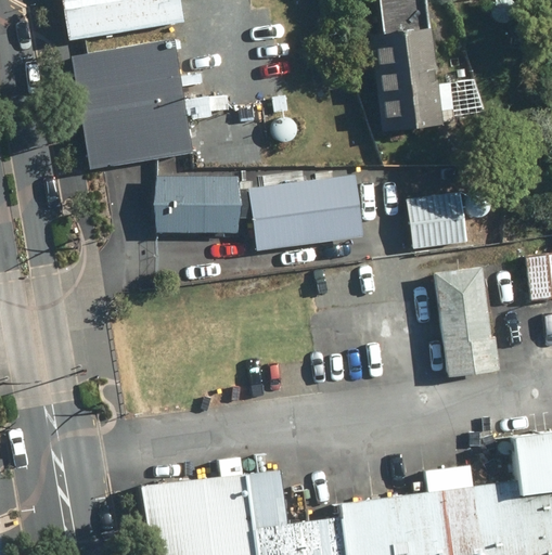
[(60,0),(67,41),(183,22),(179,0),(60,0)]
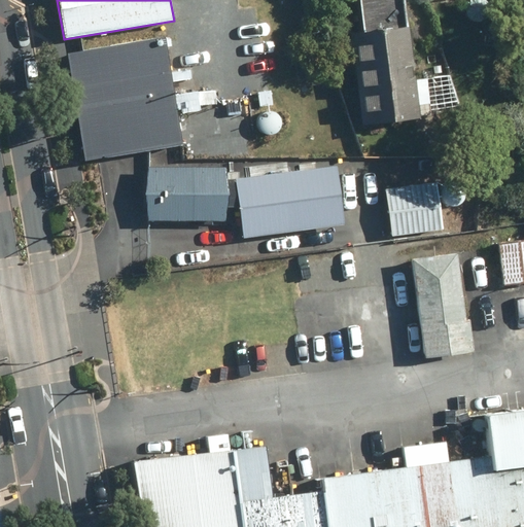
[(418,105),(430,104),(427,79),(415,81),(415,77),(412,78),(411,68),(413,67),(408,28),(351,34),(362,127),(420,119),(418,105)]
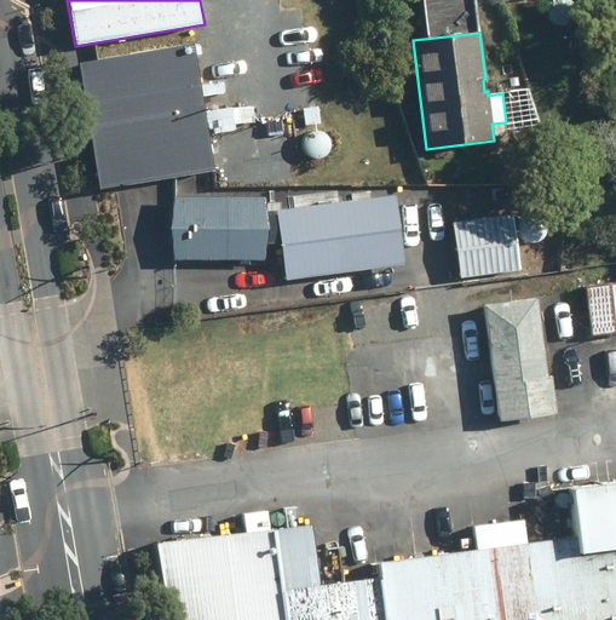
[(203,97),(226,93),(224,81),(201,85),(194,44),(78,63),(98,190),(214,172),(209,135),(236,131),(232,107),(205,112),(203,97)]
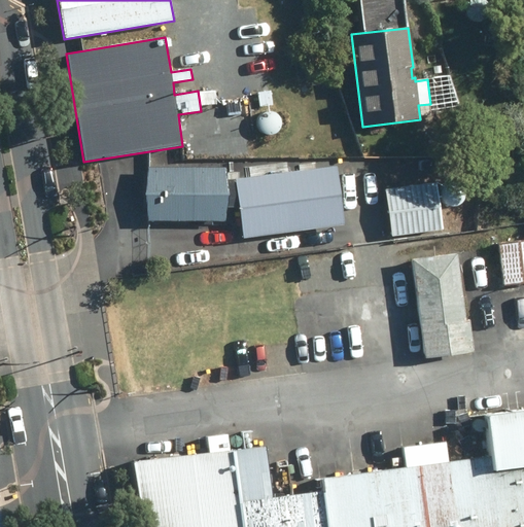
[(258,92),(260,107),(274,106),(272,90),(258,92)]
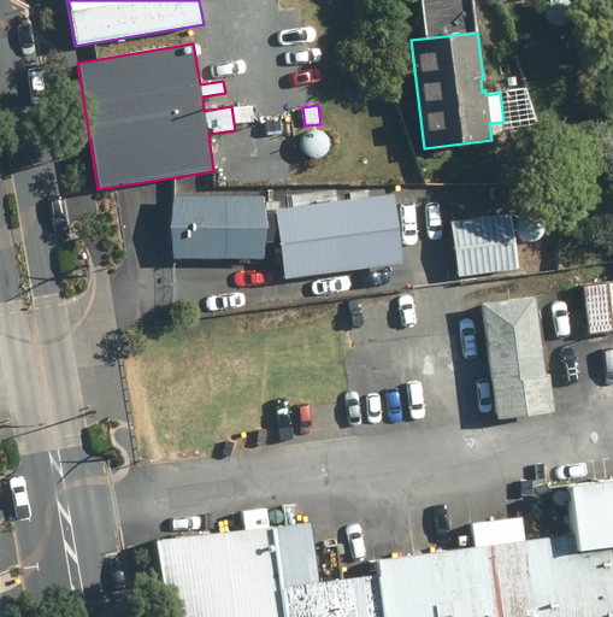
[(264,195),(172,197),(172,259),(264,259),(264,195)]
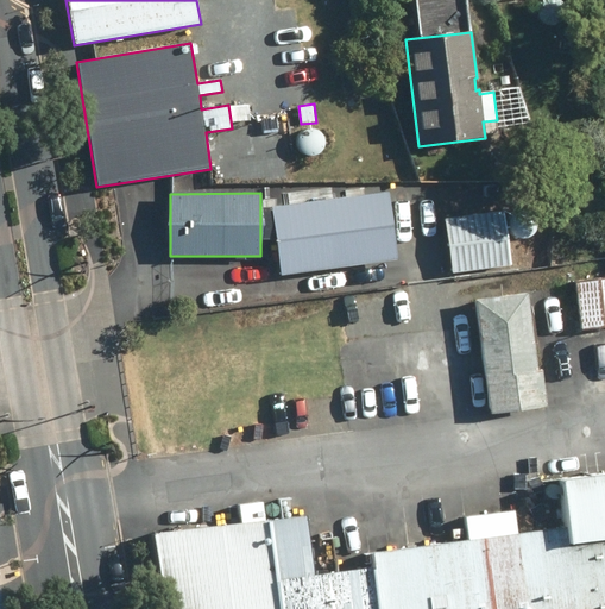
[(273,271),(364,261),(385,258),(380,224),(378,195),(266,208),(273,271)]
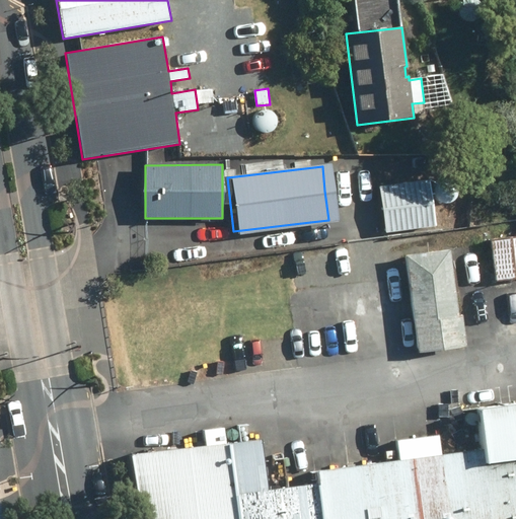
[(373,187),(379,233),(432,227),(427,179),(373,187)]
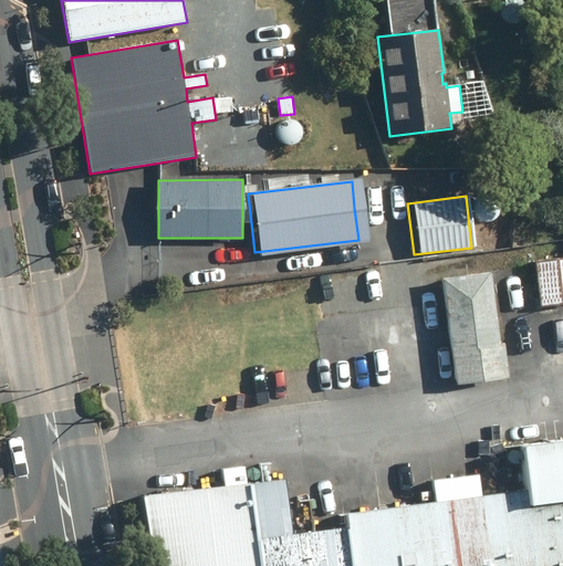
[(562,257),(537,261),(542,307),(562,304),(562,257)]
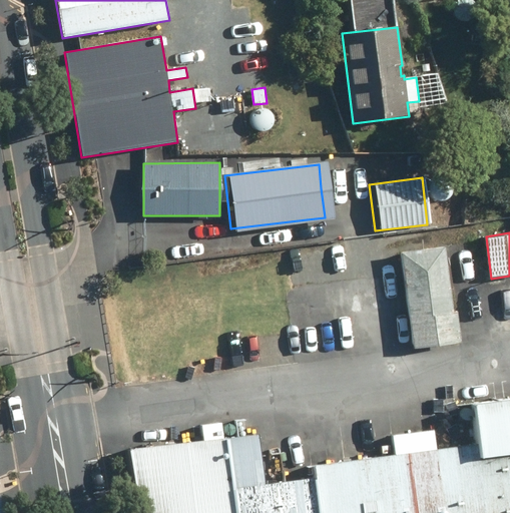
[(401,252),(414,350),(461,343),(457,313),(454,313),(445,246),(401,252)]
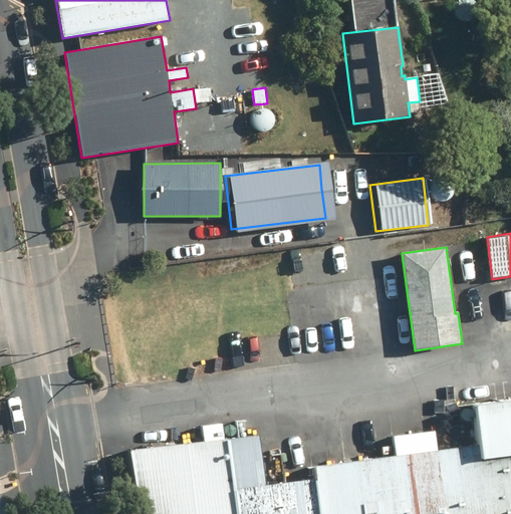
[(261,432),(134,449),(143,513),(510,513),(510,399),(476,405),(481,444),(451,448),(449,429),(397,435),(399,455),(316,465),(318,478),(268,485),(261,432)]
